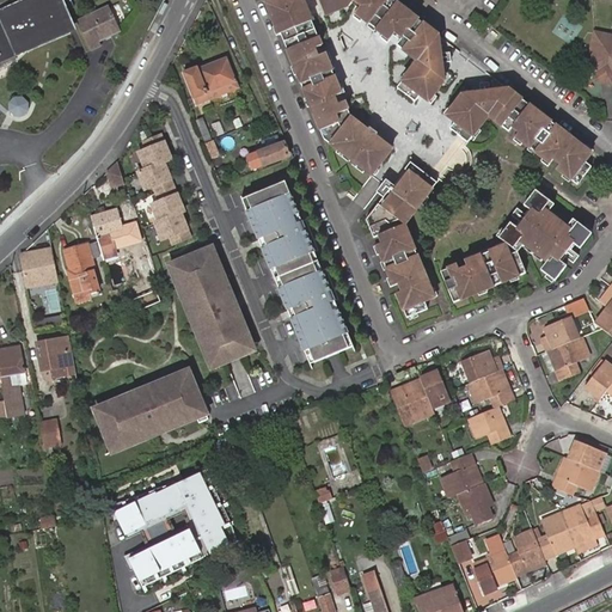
[(0,60),(24,50),(22,44),(66,25),(54,0),(36,0),(35,0),(25,1),(16,2),(7,5),(0,6),(0,60)]
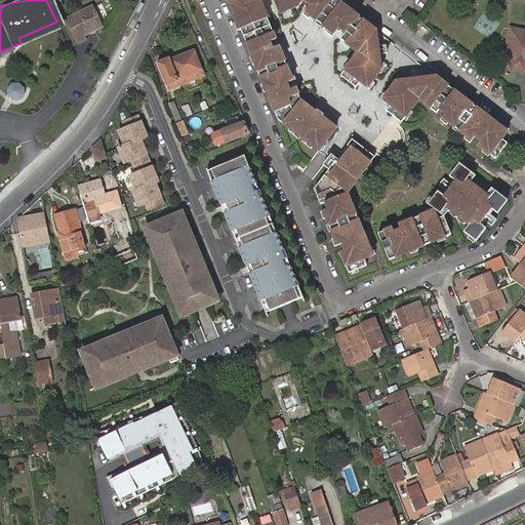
[(240,30),(257,71),(284,59),(281,52),(278,46),(273,48),(275,54),(272,56),(267,43),(270,41),(276,39),(258,0),(238,0),(228,5),(238,31),(240,30)]
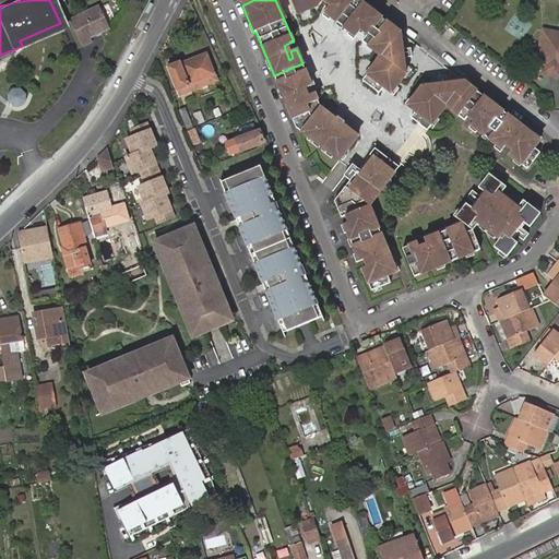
[(328,16),(334,22),(351,0),(292,0),(298,14),(305,11),(304,8),(310,6),(316,3),(317,4),(319,0),(320,0),(328,4),(333,10),(331,12),(325,8),(322,12),(328,16)]
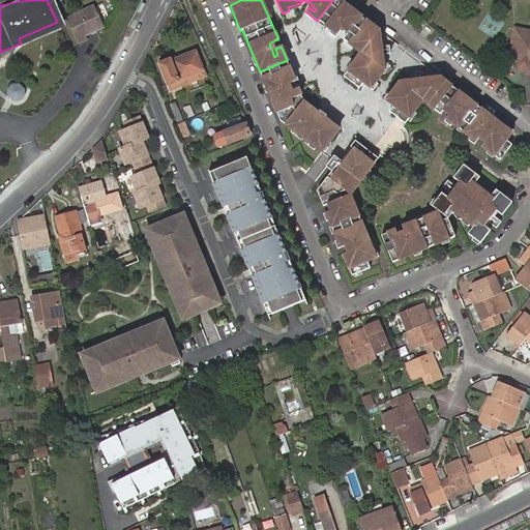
[(332,0),(317,21),(323,25),(339,4),(340,2),(337,0),(332,0)]
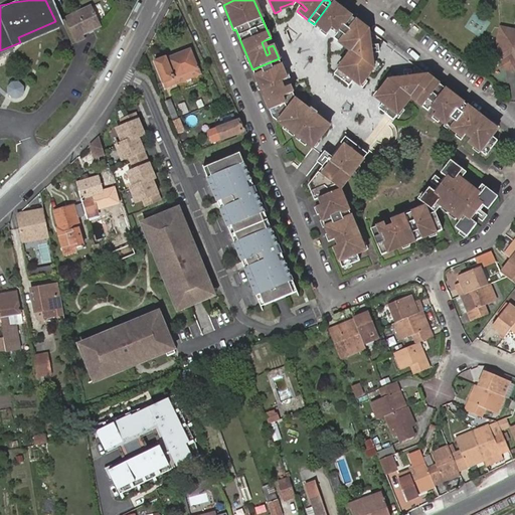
[(80,34),(100,25),(90,4),(62,17),(74,41),(81,38),(80,34)]
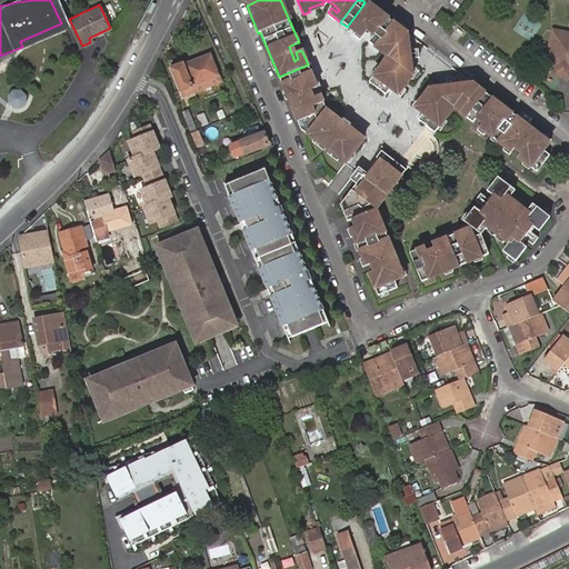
[(365,41),(377,50),(379,48),(386,52),(387,57),(382,62),(377,69),(375,67),(365,80),(381,92),(387,87),(391,80),(393,82),(389,88),(393,91),(398,86),(409,72),(408,62),(402,59),(399,56),(398,49),(400,46),(405,41),(402,30),(371,7),(370,9),(363,5),(347,27),(352,31),(359,36),(361,31),(356,28),(358,25),(371,33),(368,37),(365,41)]
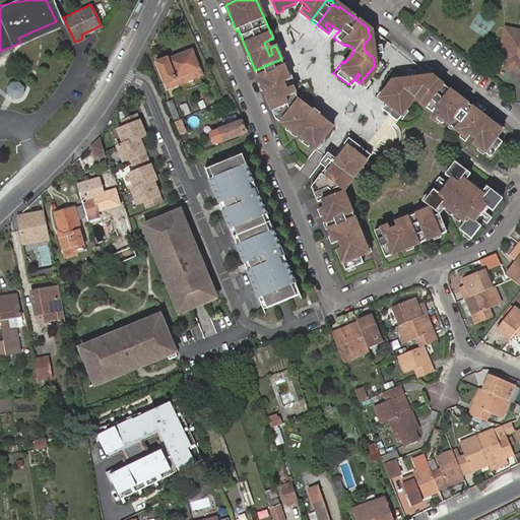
[(58,26),(56,21),(18,38),(20,43),(58,26)]
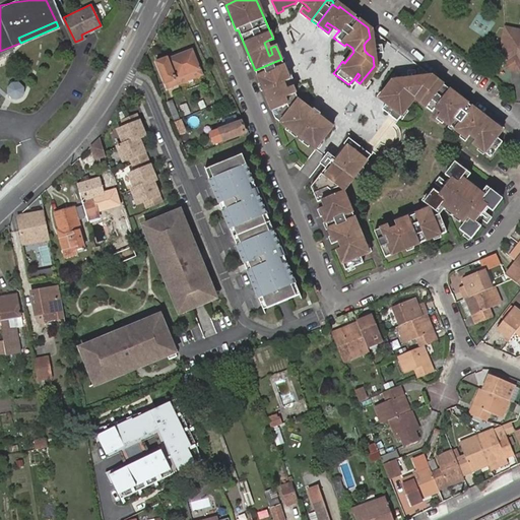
[(330,28),(336,34),(339,30),(327,22),(325,25),(330,28)]
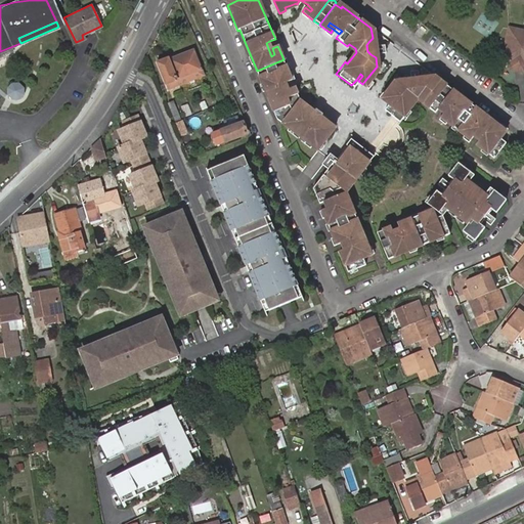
[(523,71),(523,30),(510,28),(505,52),(510,61),(509,68),(523,71)]
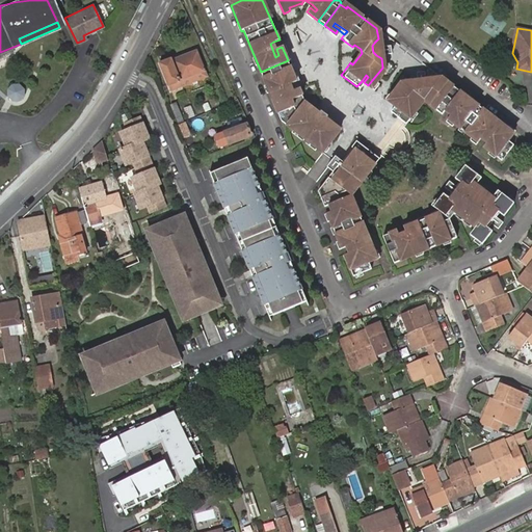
[(276,49),(273,42),(270,44),(275,57),(278,55),(276,49)]
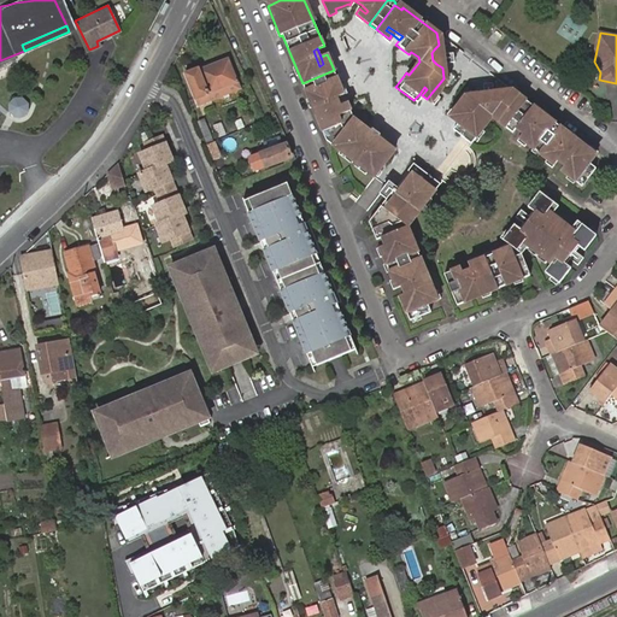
[(448,51),(438,52),(439,60),(448,59),(448,51)]
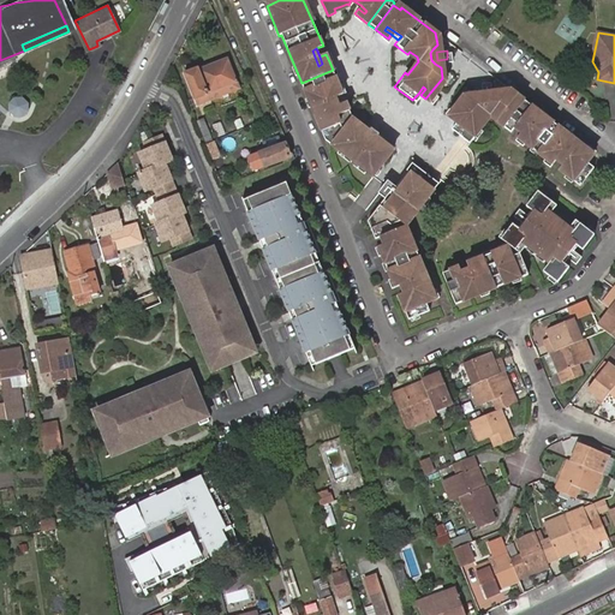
[(410,52),(407,54),(413,59),(410,65),(413,67),(418,61),(417,57),(410,52)]
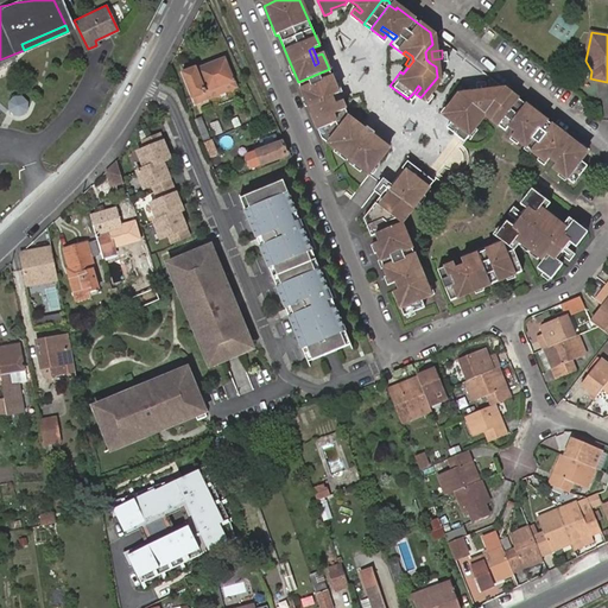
[(195,70),(207,100),(213,99),(232,90),(238,88),(226,58),(195,70)]
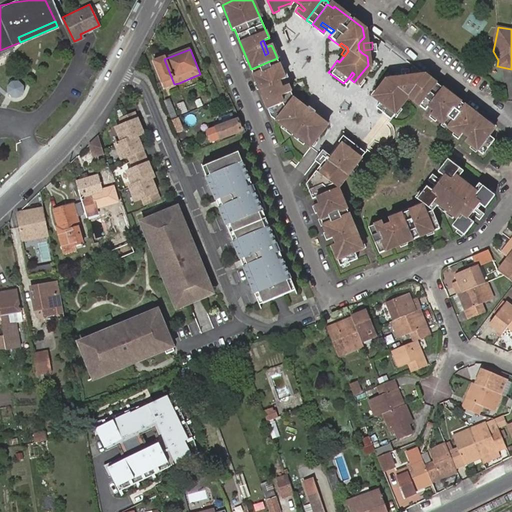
[(164,59),(164,58),(153,62),(162,84),(163,89),(174,84),(164,59)]
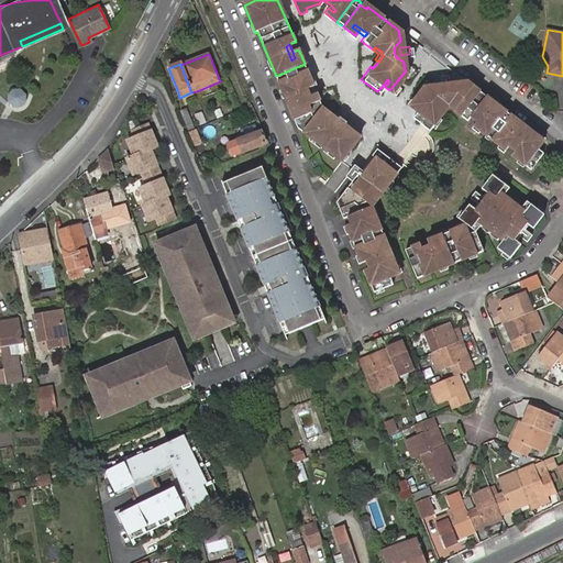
[(276,76),(279,83),(307,70),(305,64),(276,76)]
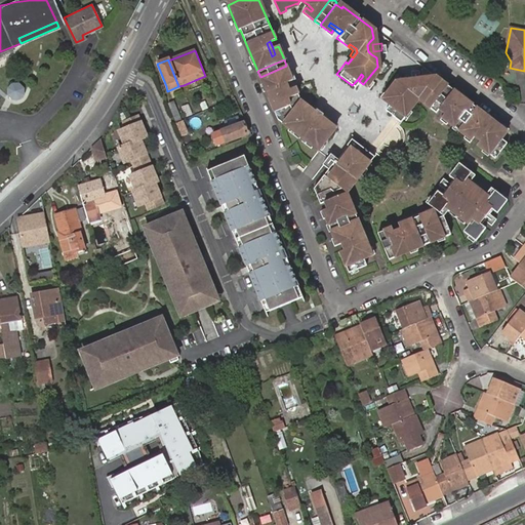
[(278,119),(319,150),(336,126),(329,121),(324,128),(316,122),(310,117),(303,111),(307,105),(301,101),(295,86),(290,88),(286,90),(280,76),(284,75),(286,81),(292,79),(289,72),(286,66),(260,77),(278,119)]
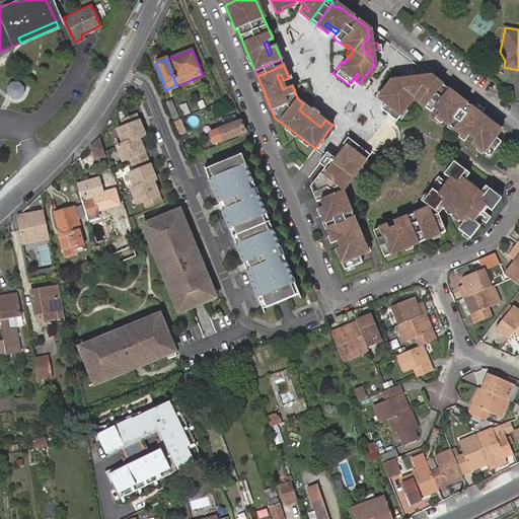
[(406,71),(408,79),(415,78),(413,69),(406,71)]
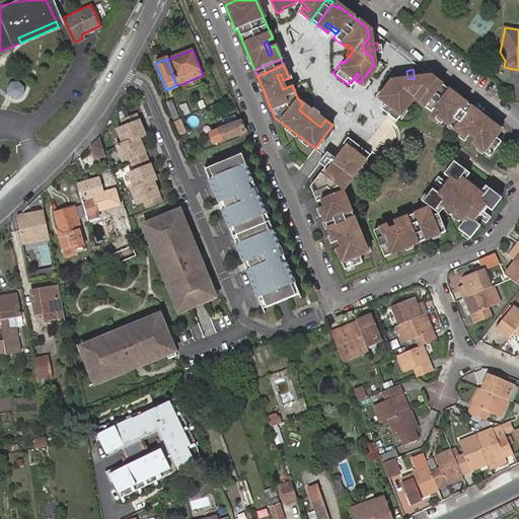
[(443,119),(449,124),(464,103),(459,99),(460,96),(430,73),(421,75),(417,79),(415,82),(409,83),(406,81),(402,78),(391,80),(383,91),(379,96),(383,100),(388,95),(390,96),(386,102),(382,107),(396,120),(405,107),(403,106),(408,100),(412,94),(416,94),(421,97),(419,100),(433,110),(436,107),(438,104),(448,112),(445,115),(440,110),(438,114),(443,119)]
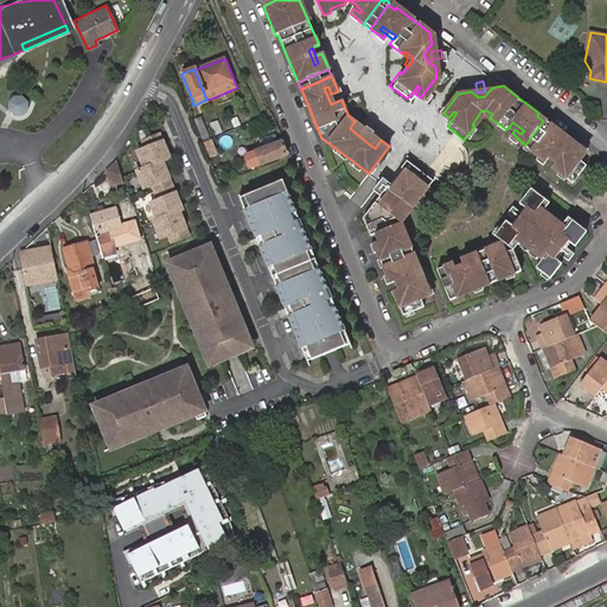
[(336,102),(331,94),(328,87),(324,88),(331,104),(336,102)]
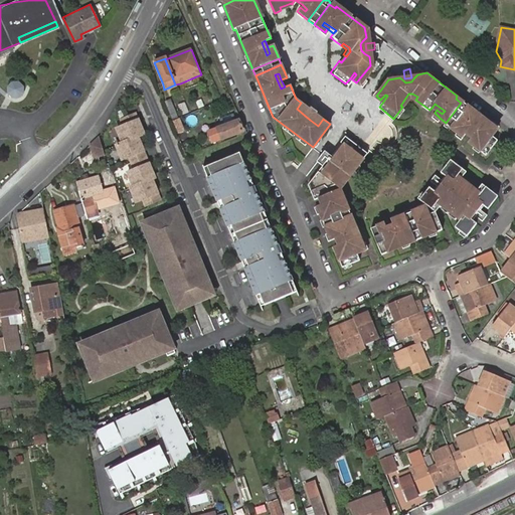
[(6,97),(23,97),(22,80),(6,81),(6,97)]
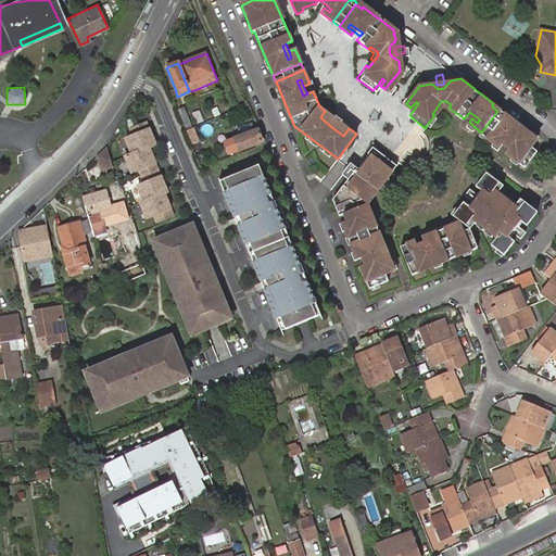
[(481,133),(488,137),(504,115),(506,113),(500,109),(497,111),(481,133)]
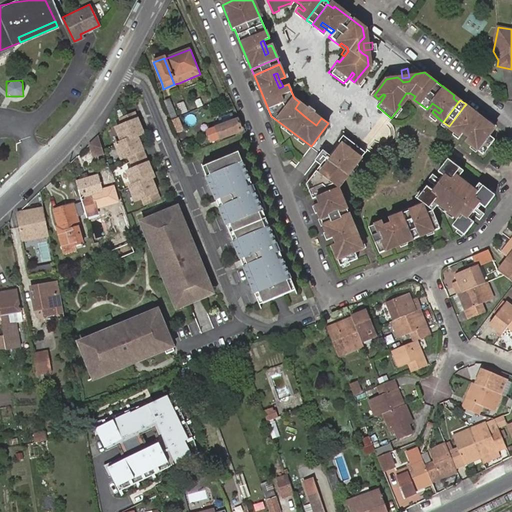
[(171,121),(177,119),(170,101),(163,104),(171,121)]
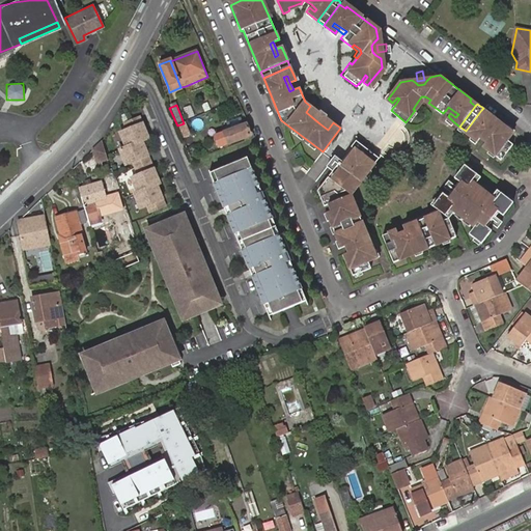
[(187,118),(194,115),(190,105),(183,107),(187,118)]
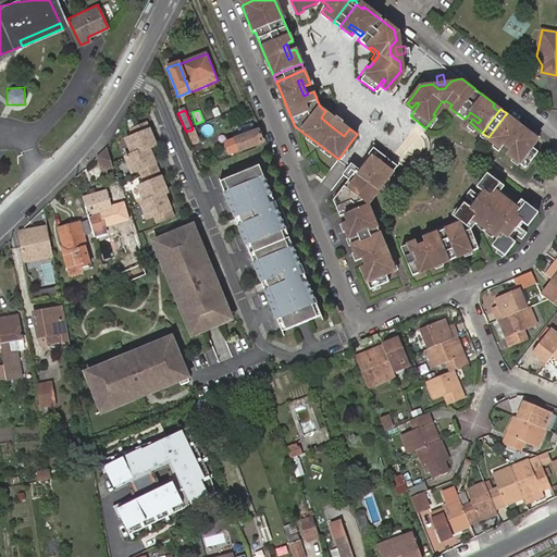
[(321,118),(329,124),(331,121),(334,118),(325,111),(321,118)]
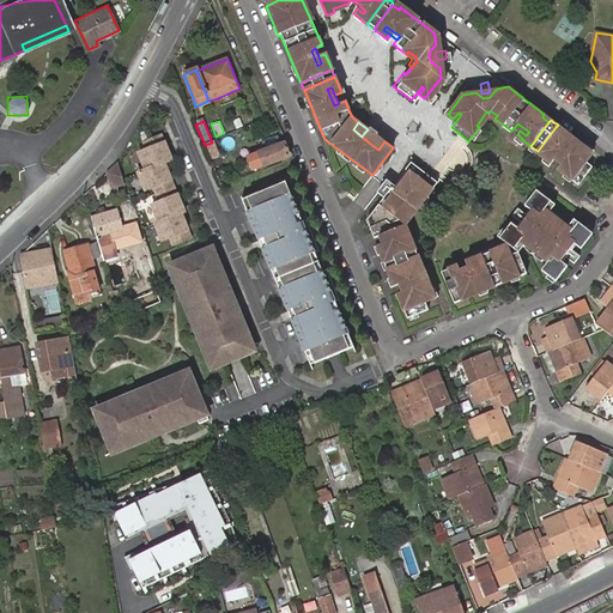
[(517,123),(515,127),(520,131),(526,135),(529,132),(517,123)]
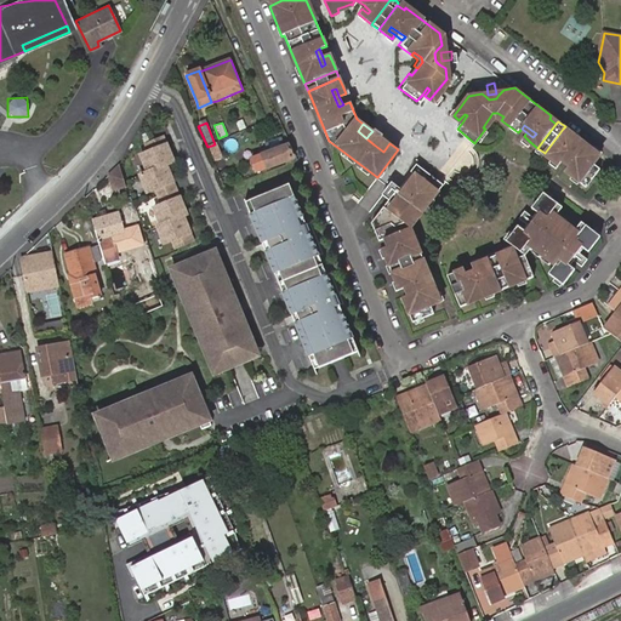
[(558,164),(562,159),(554,153),(557,151),(570,160),(568,164),(564,167),(586,184),(600,166),(592,160),(586,154),(592,147),(571,131),(569,134),(563,129),(545,153),(551,158),(558,164)]
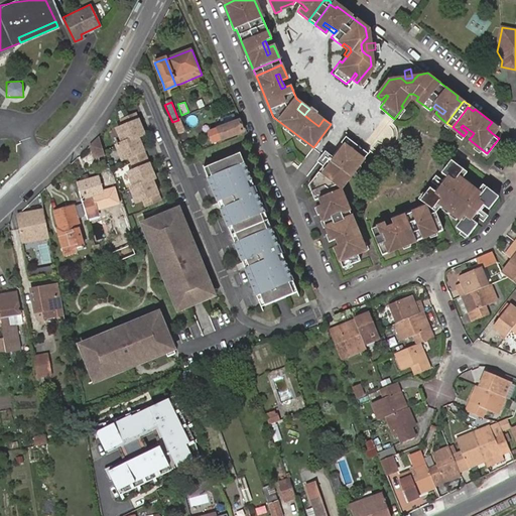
[(312,117),(315,113),(309,109),(306,112),(312,117)]
